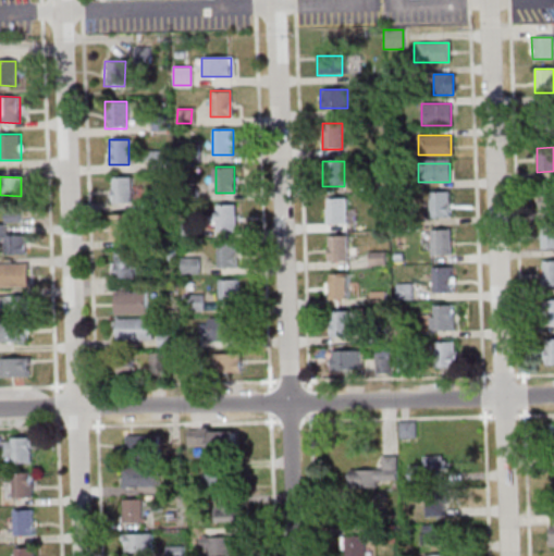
[(111,177),(111,204),(131,204),(131,177),(111,177)]
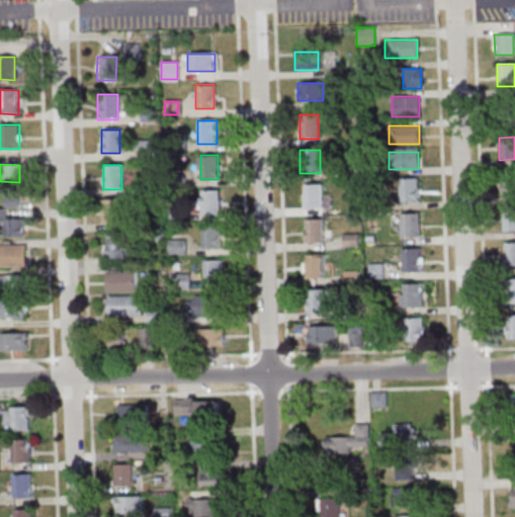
[(500,195),(514,194),(514,171),(500,171),(500,195)]
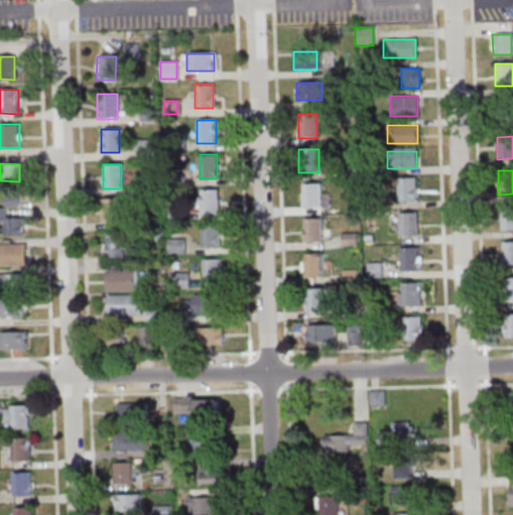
[(415,177),(398,177),(398,202),(415,202),(415,177)]
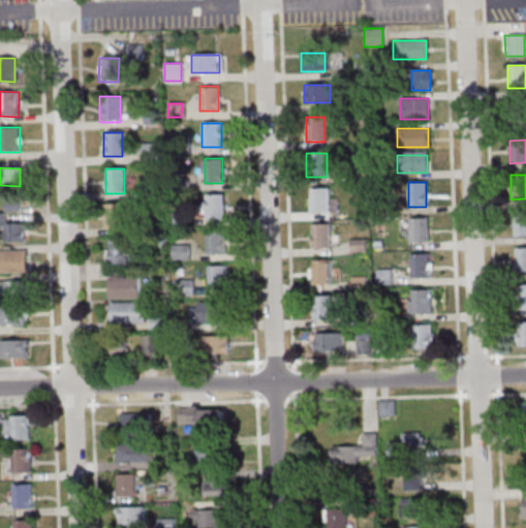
[(327,188),(308,188),(308,213),(327,213),(327,188)]
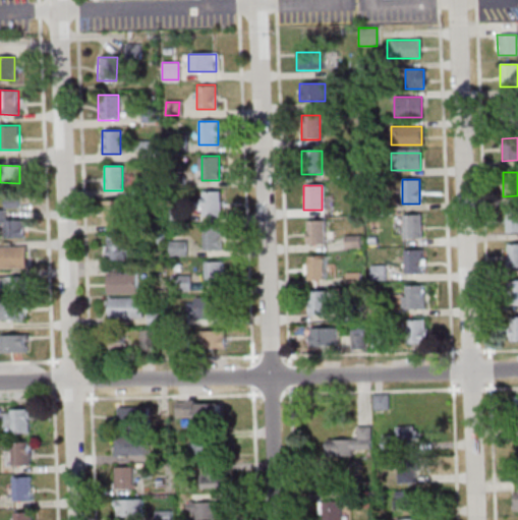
[(219,191),(202,191),(202,216),(219,216),(219,191)]
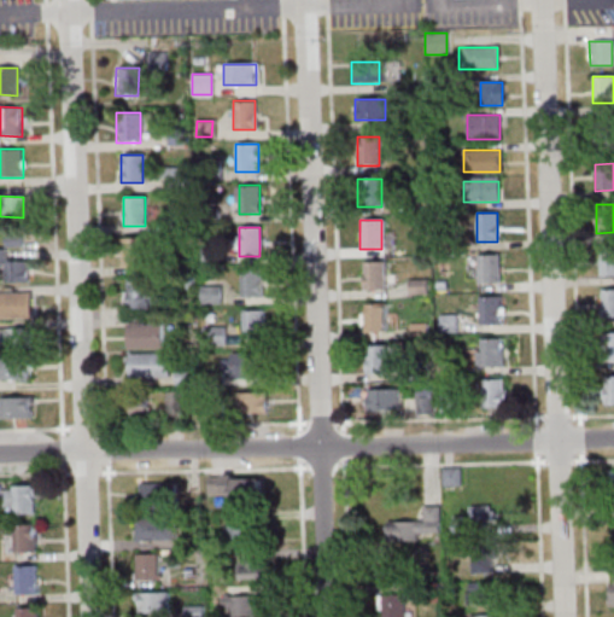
[(123,268),(148,268),(148,238),(123,238),(123,268)]
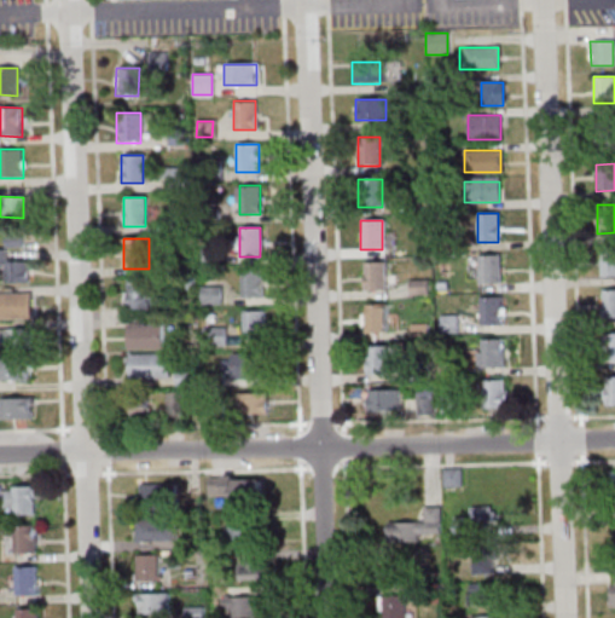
[(599,277),(614,277),(614,247),(599,248),(599,277)]
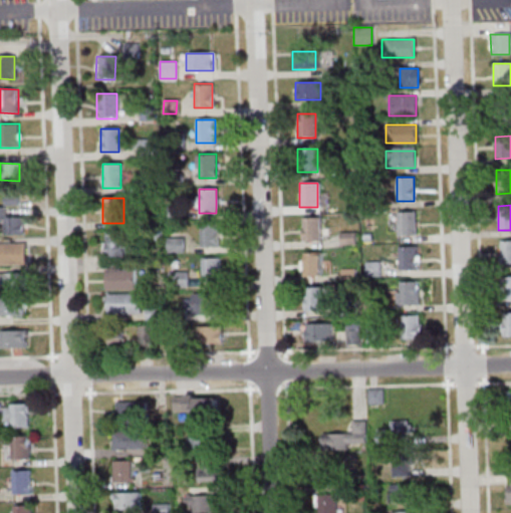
[(22,235),(22,216),(3,216),(3,207),(0,207),(0,225),(0,235),(22,235)]
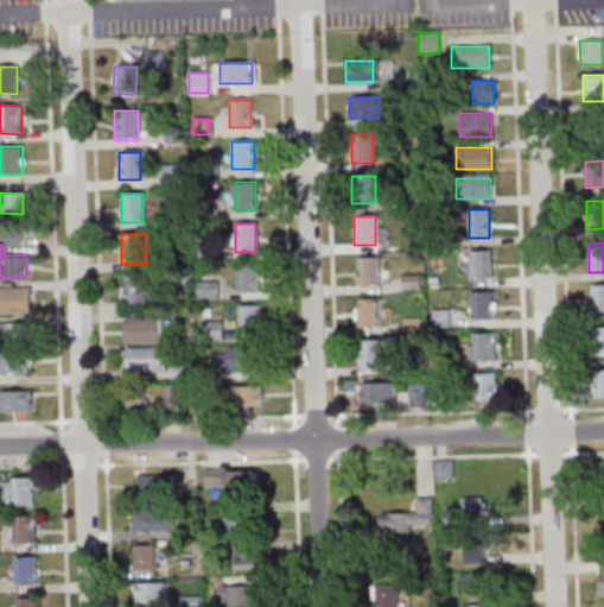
[(469,251),(469,278),(491,278),(491,251),(469,251)]
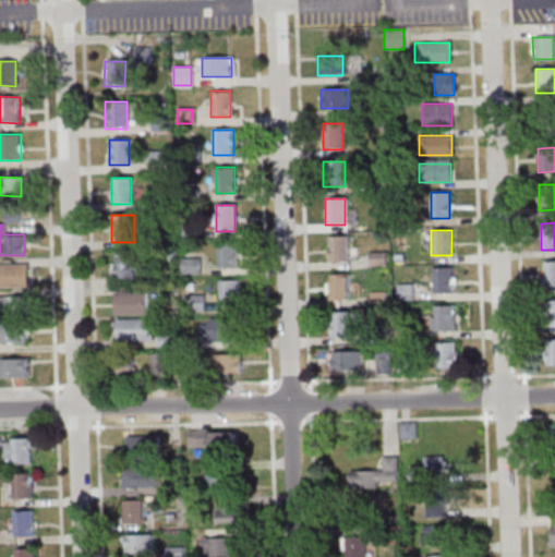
[(347,235),(326,235),(326,263),(347,263),(347,235)]
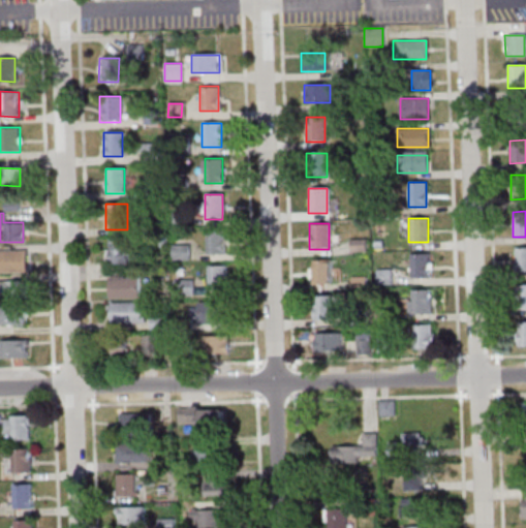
[(206,254),(225,254),(225,230),(206,230),(206,254)]
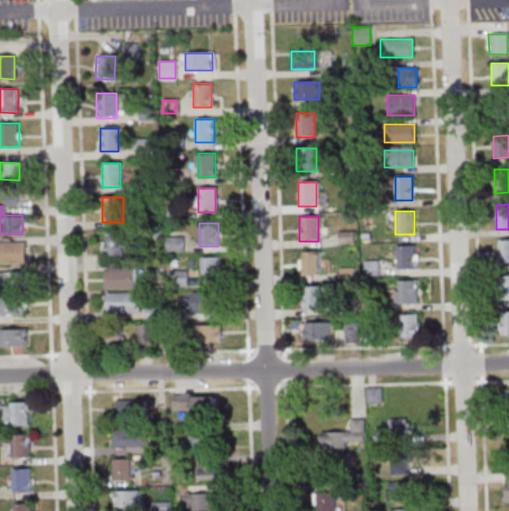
[(102,233),(102,256),(123,256),(123,233),(102,233)]
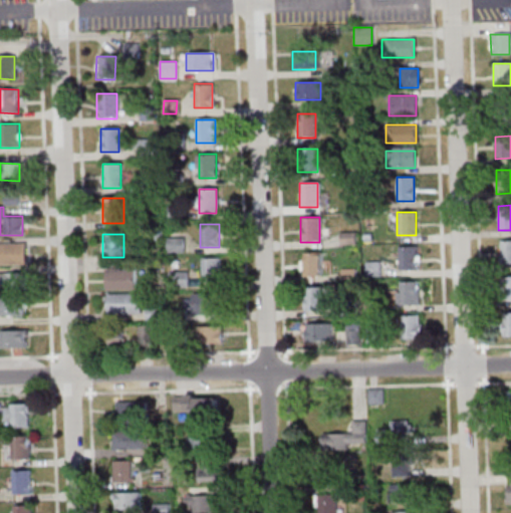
[(510,263),(510,240),(499,240),(499,264),(510,263)]
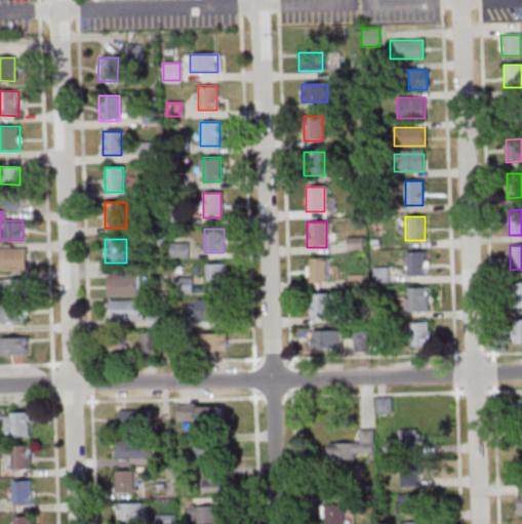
[(2,270),(26,270),(26,248),(2,248),(2,270)]
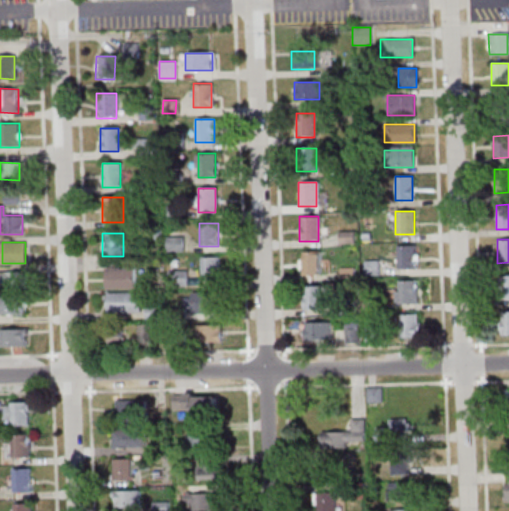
[(396,270),(415,270),(415,246),(396,246),(396,270)]
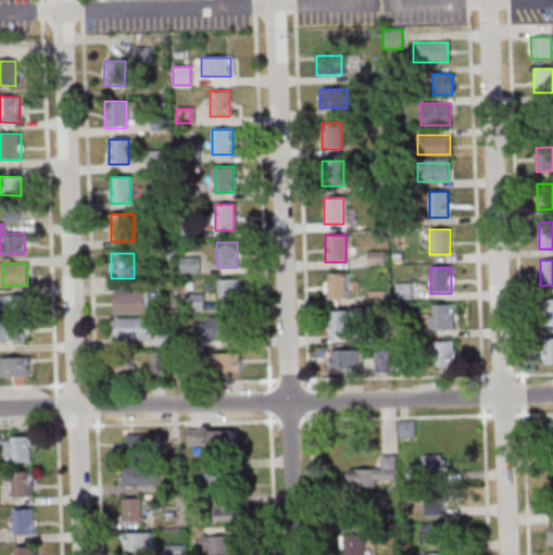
[(236,279),(217,279),(217,304),(236,304),(236,279)]
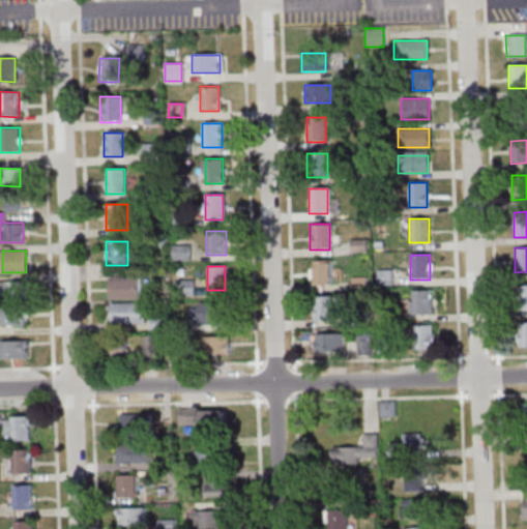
[(330,284),(330,270),(315,270),(315,284),(330,284)]
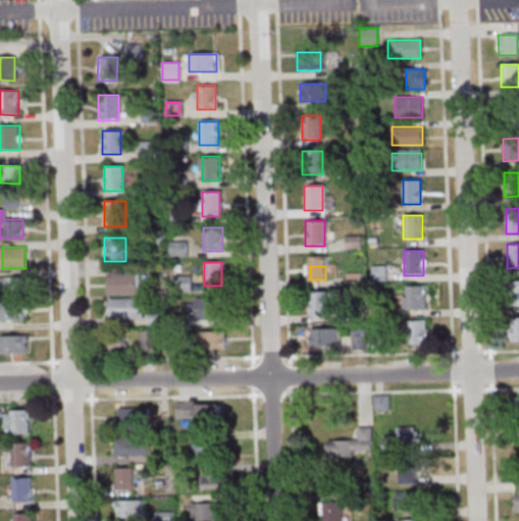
[(137,273),(106,273),(106,294),(137,294),(137,273)]
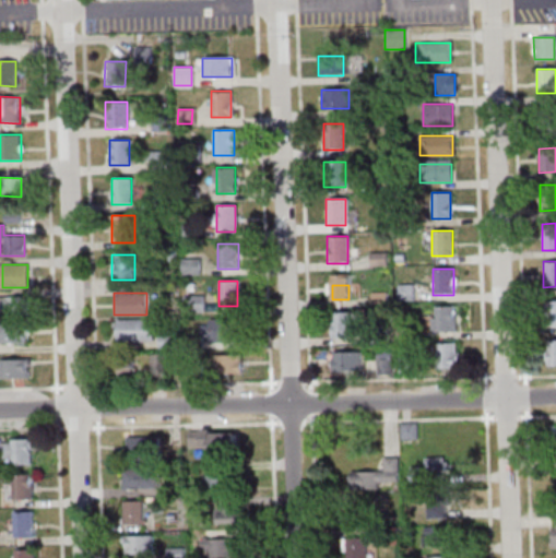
[(185,310),(202,310),(202,297),(185,297),(185,310)]
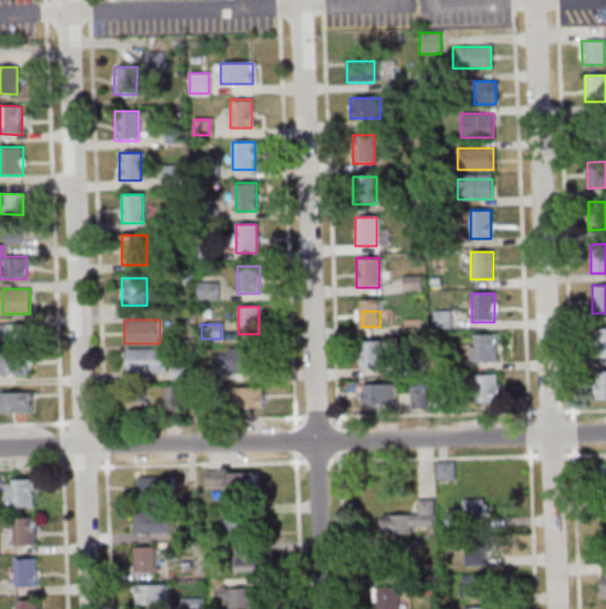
[(26,325),(0,325),(0,342),(26,342),(26,325)]
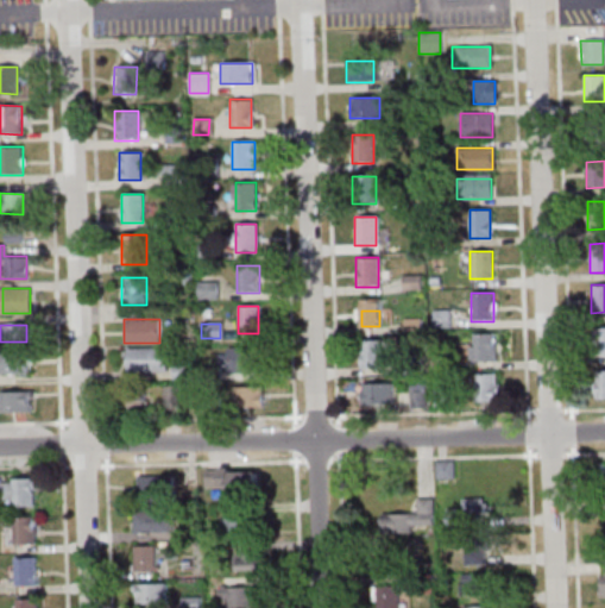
[(604,327),(593,328),(593,356),(604,355),(604,327)]
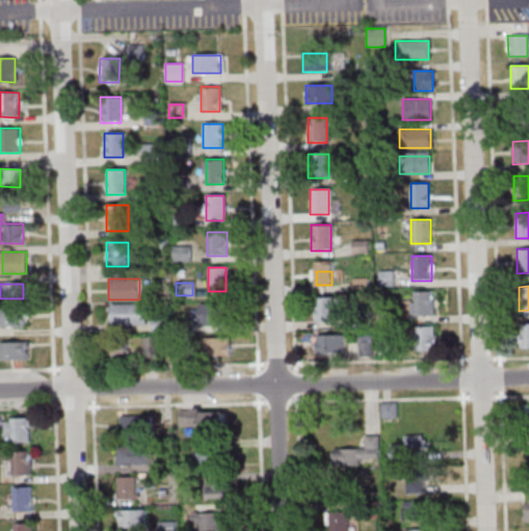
[(408,316),(431,316),(431,291),(408,291),(408,316)]
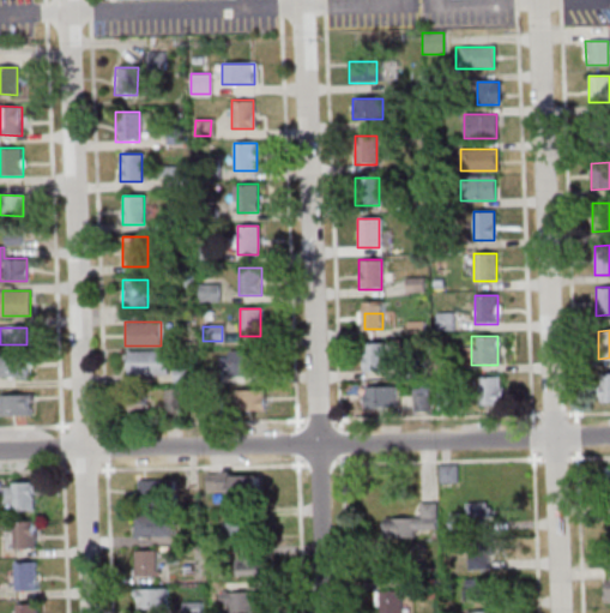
[(385,343),(362,343),(362,371),(385,371),(385,343)]
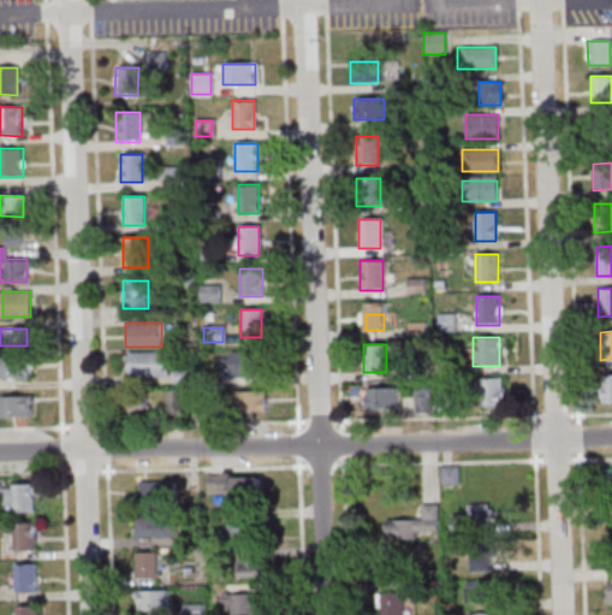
[(229,378),(254,378),(254,352),(229,352),(229,378)]
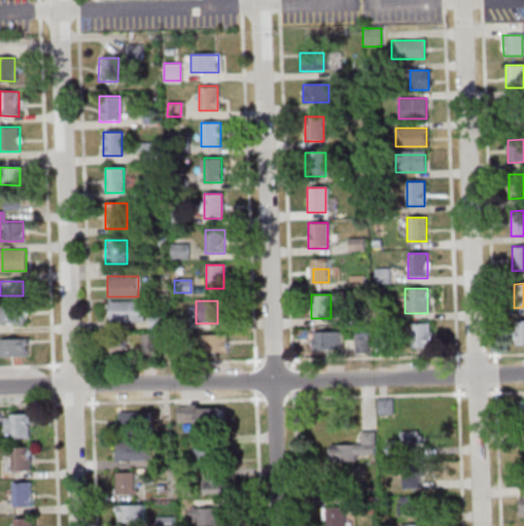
[(142,302),(107,302),(107,322),(142,322),(142,302)]
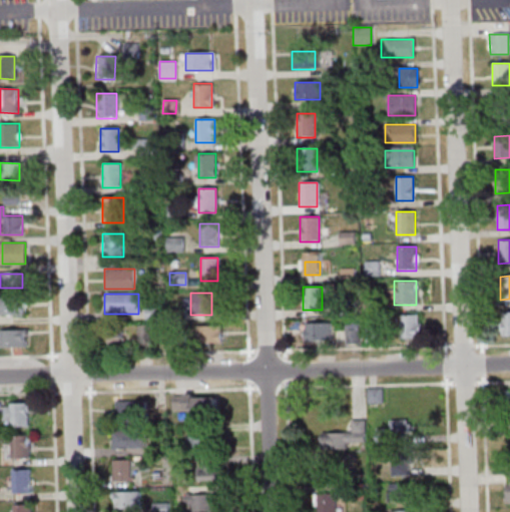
[(0,316),(22,316),(22,298),(0,298),(0,316)]
